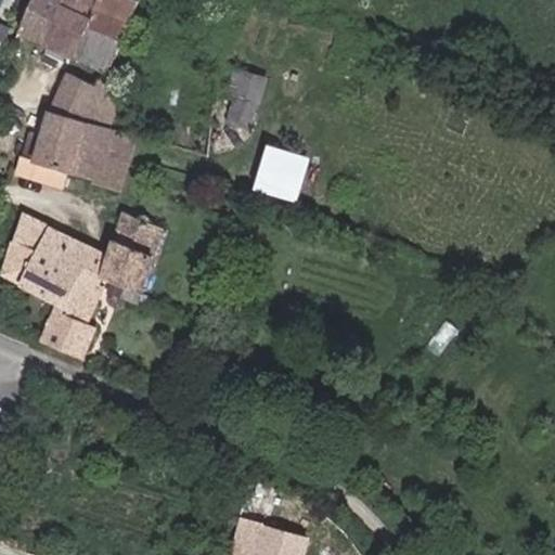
[(28,0),(13,38),(38,48),(46,56),(101,78),(133,0),(28,0)]
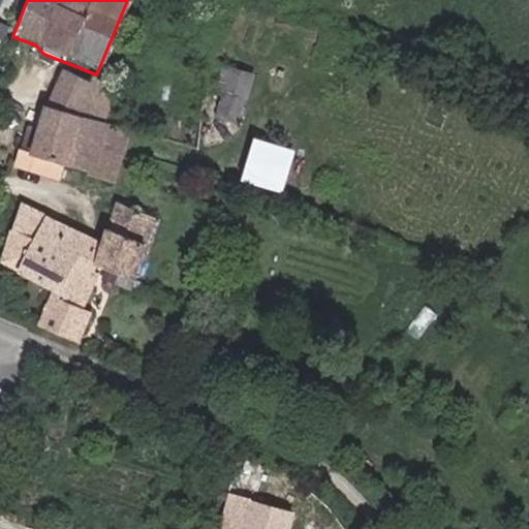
[(260,74),(231,65),(216,113),(245,122),(260,74)]
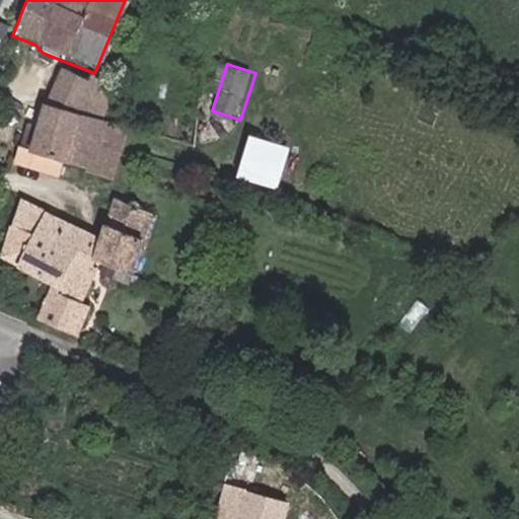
[(112,89),(62,68),(44,104),(43,109),(29,104),(11,165),(56,179),(61,161),(112,177),(126,128),(101,119),(112,89)]
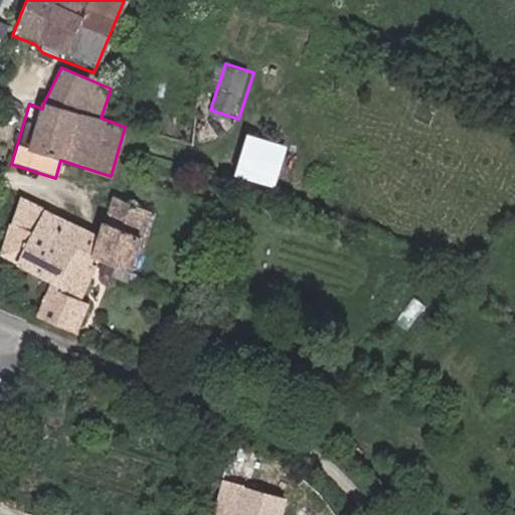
[(287,147),(247,135),(234,177),(274,189),(287,147)]
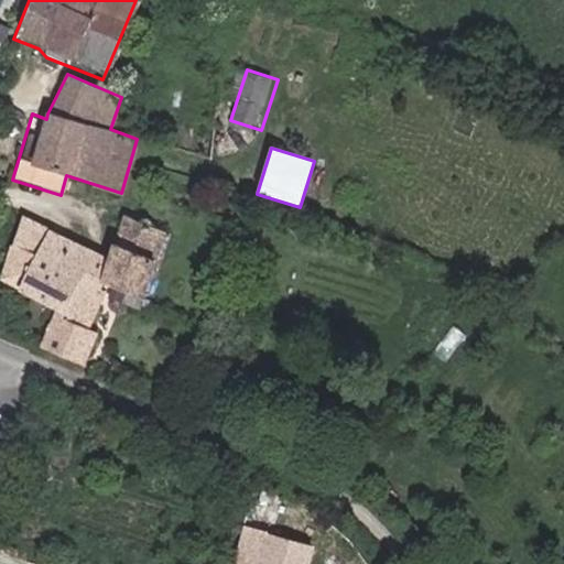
[(122,256),(35,215),(6,278),(66,306),(47,346),(93,367),(109,333),(90,324),(111,280),(122,256)]
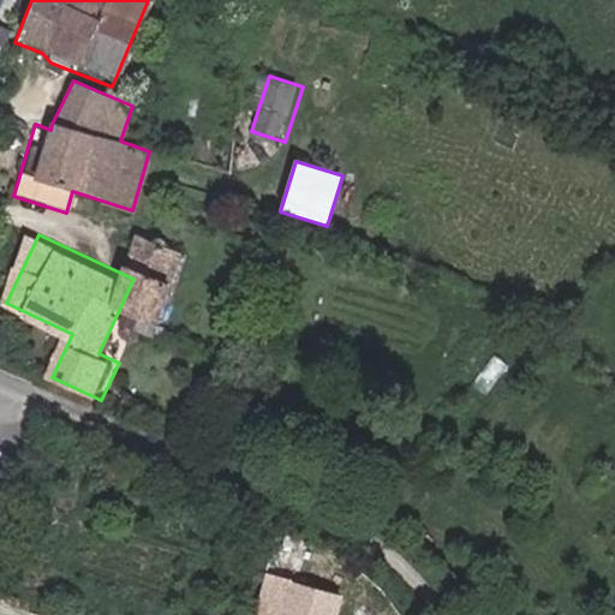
[(121,305),(162,324),(195,256),(154,237),(133,279),(121,305)]
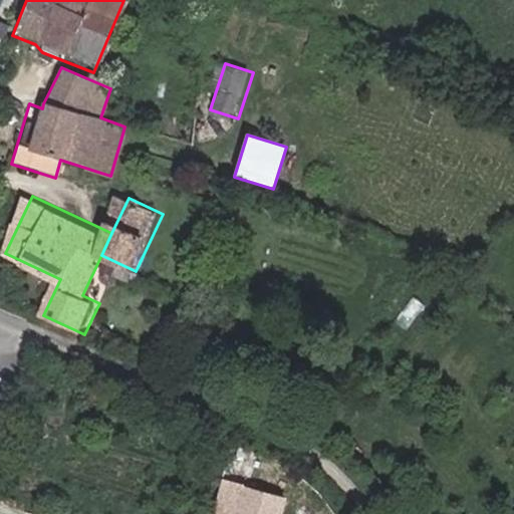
[(282,513),(287,497),(223,479),(213,513),(282,513)]
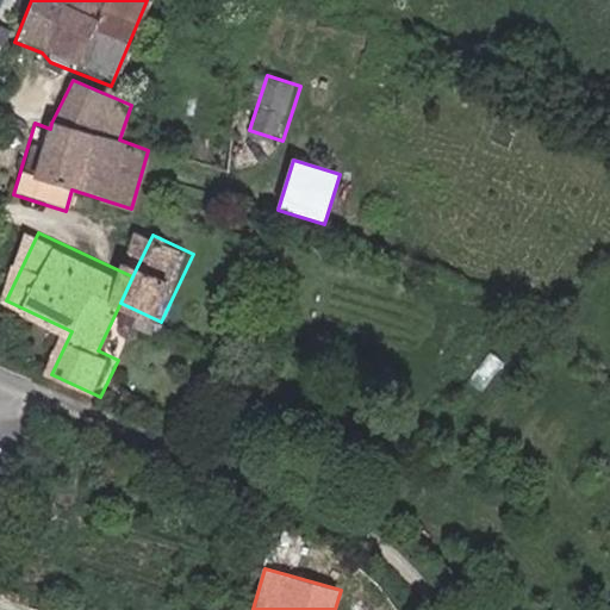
All buildings are outlined.
